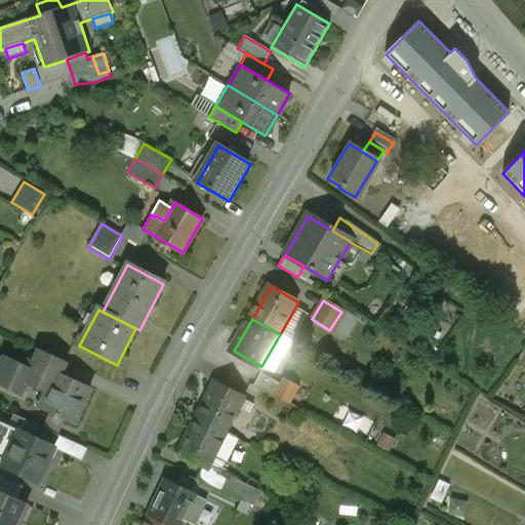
[(66,362),(39,350),(34,362),(59,374),(66,362)]
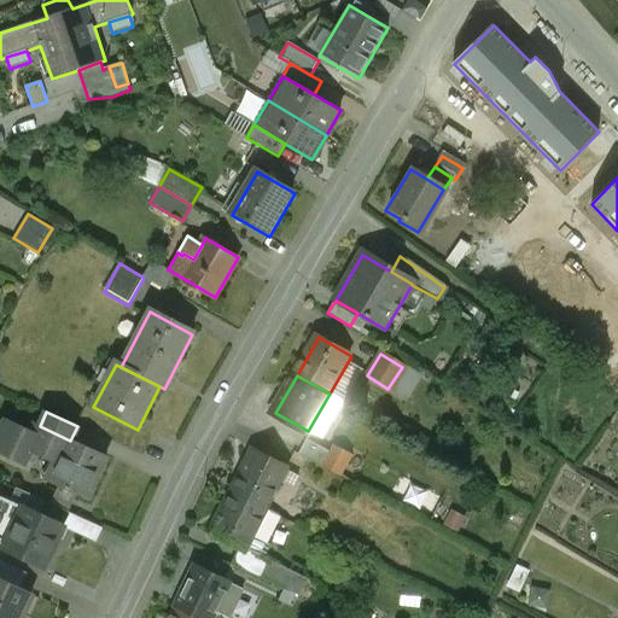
[(35,435),(5,420),(0,430),(0,437),(4,439),(0,445),(0,452),(24,464),(27,460),(34,464),(38,455),(28,450),(38,431),(36,431),(35,435)]
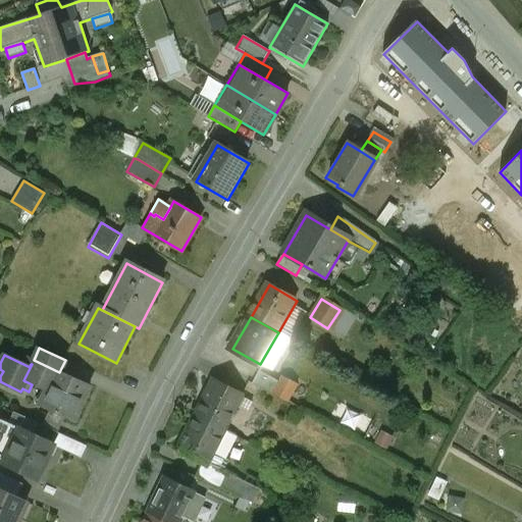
[(59,372),(34,360),(32,364),(23,380),(32,384),(46,392),(40,406),(73,421),(90,386),(59,372)]
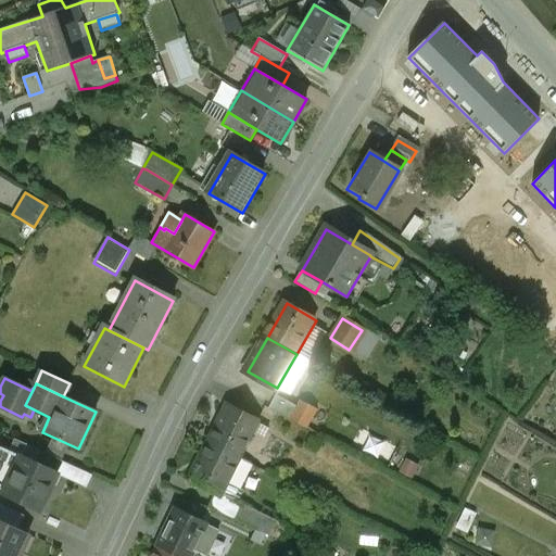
[(297,406),(276,394),(268,408),(290,420),(301,400),(300,400),(297,406)]
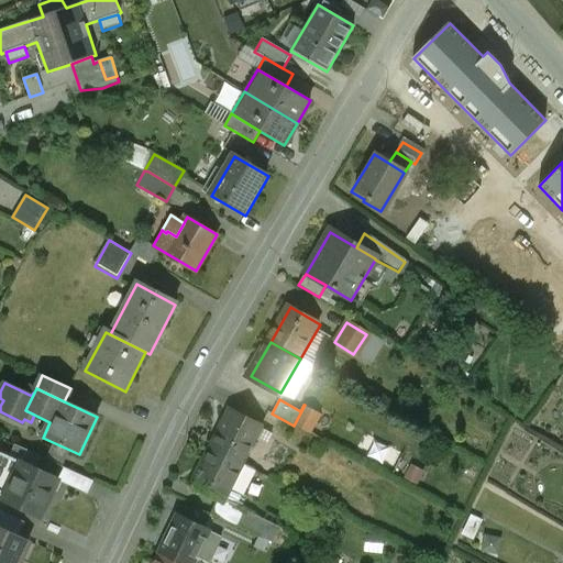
[(305,405),(294,426),(309,433),(320,414),(305,405)]
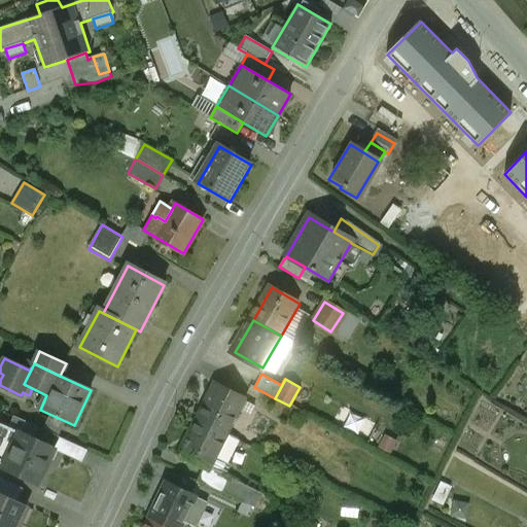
[(245,398),(214,383),(197,419),(226,434),(245,398)]
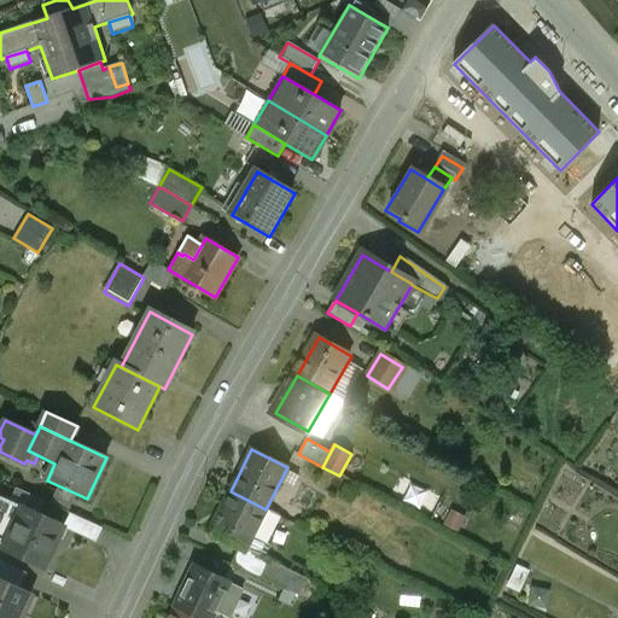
[(266,509),(231,491),(210,532),(245,551),(252,536),(266,509)]
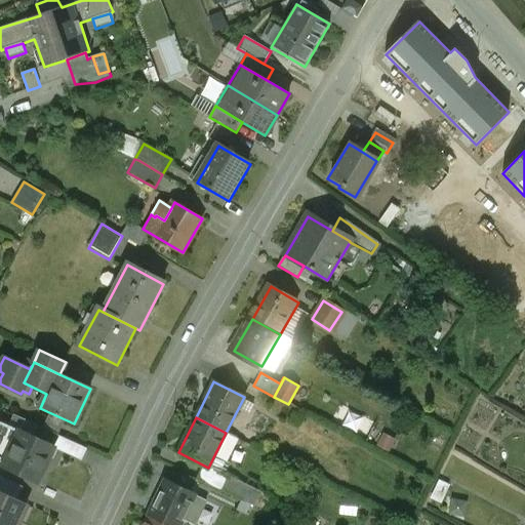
[(58,435),(39,426),(33,440),(52,449),(58,435)]
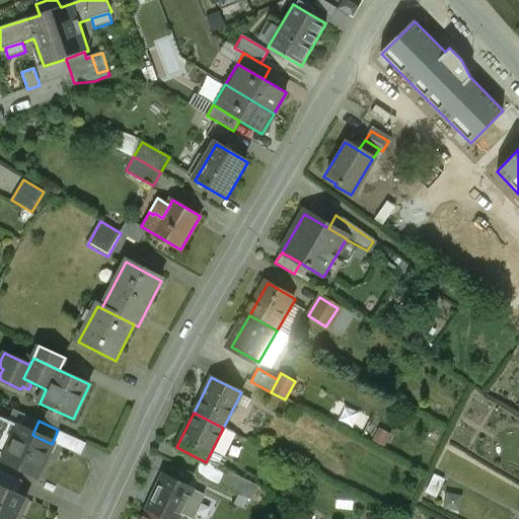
[(32,435),(17,428),(9,446),(6,445),(0,457),(0,460),(36,477),(52,444),(32,435)]
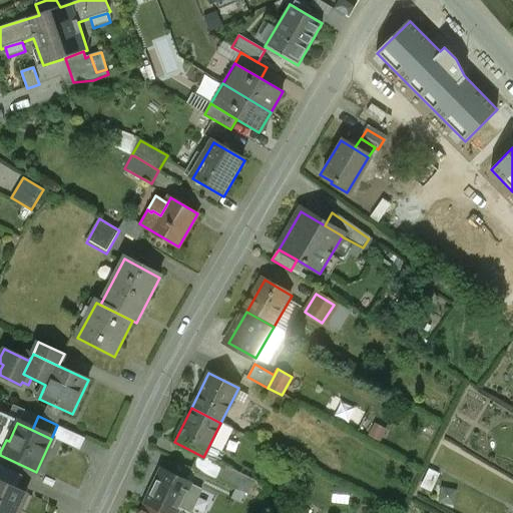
[(220,423),(209,445),(220,451),(231,429),(220,423)]
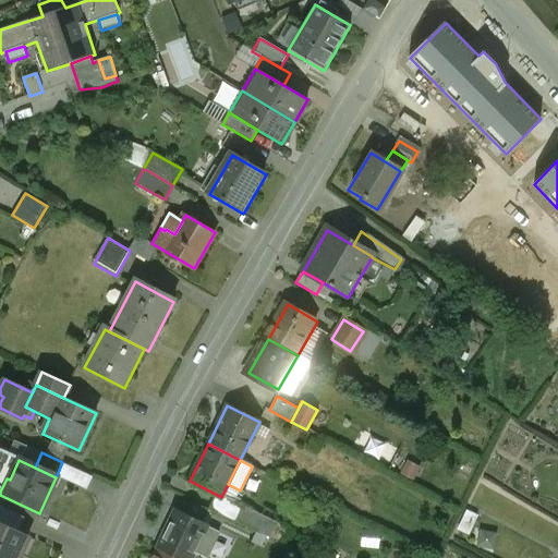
[(277,522),(242,506),(235,521),(269,537),(277,522)]
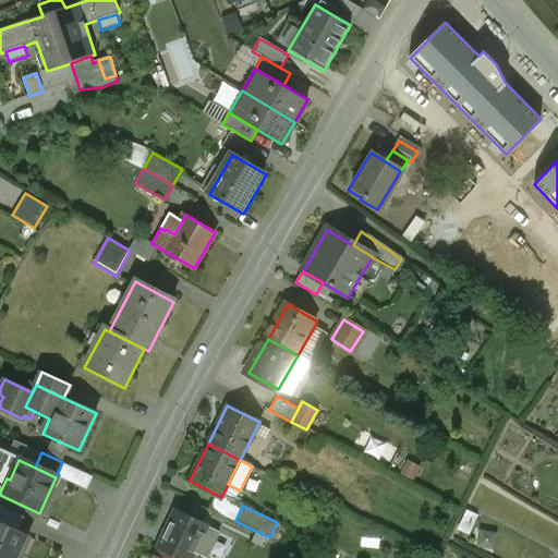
[(195,557),(209,529),(176,513),(159,549),(177,557),(195,557)]
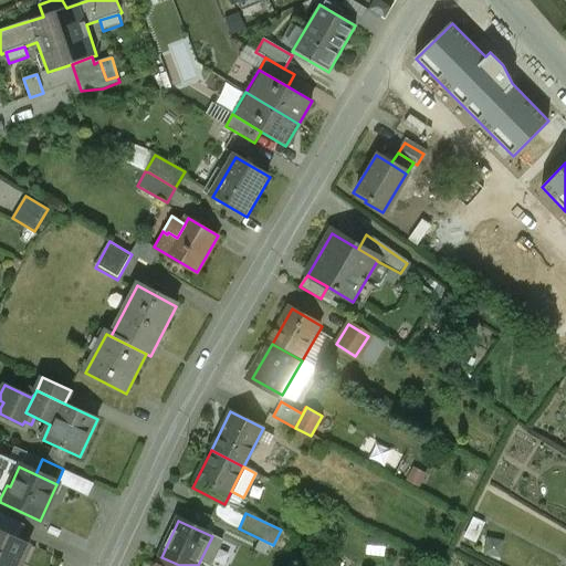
[(18,565),(28,546),(0,533),(0,565),(18,565)]
